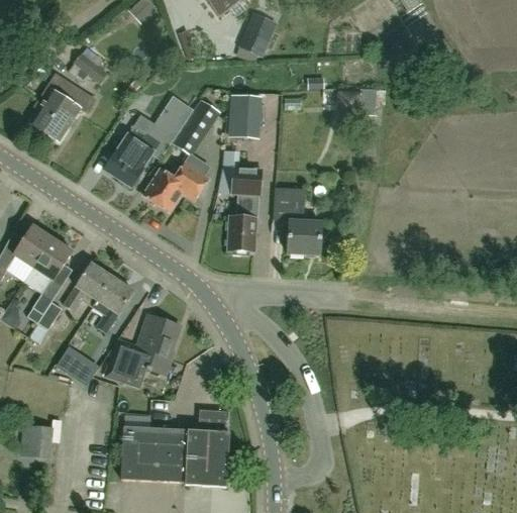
[(218,15),(238,0),(210,0),(220,12),(217,14),(218,15)]
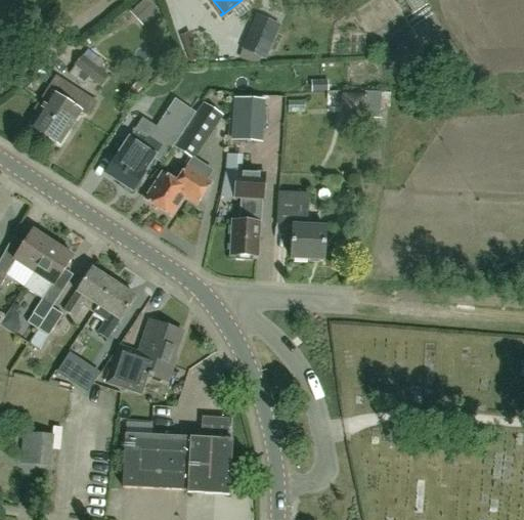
[(251,24),(241,46),(265,57),(275,35),(251,24)]
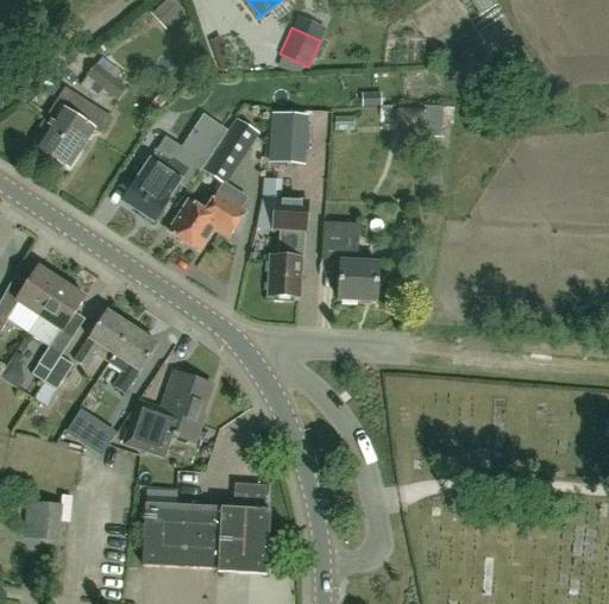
[(86,74),(79,82),(98,98),(105,87),(114,75),(96,60),(86,74)]
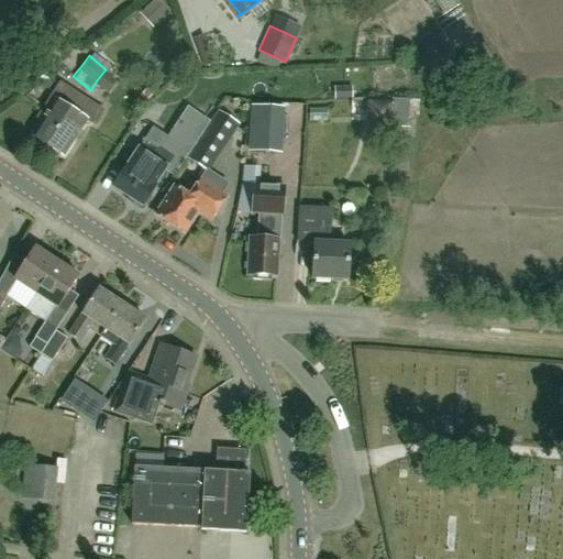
[(41,117),(31,132),(64,153),(86,117),(94,122),(102,108),(67,85),(59,79),(54,87),(36,114),(41,117)]
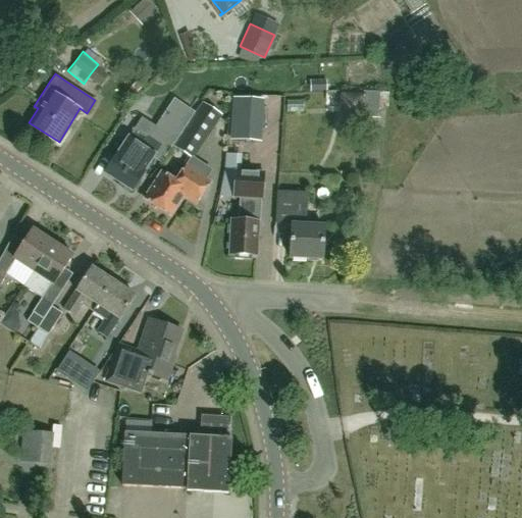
[(341,91),(340,115),(364,115),(365,113),(378,113),(378,88),(365,88),(365,92),(341,91)]
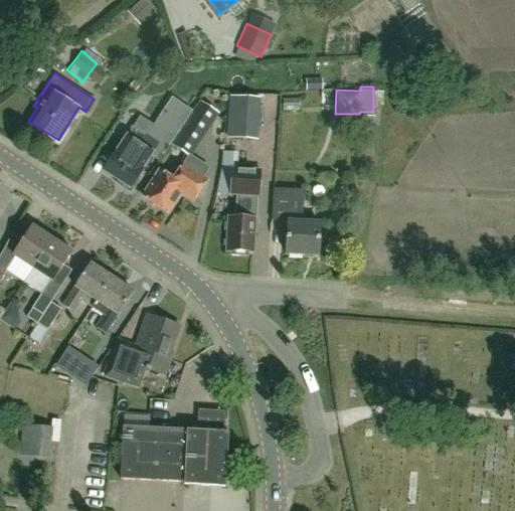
[(229,94),(227,134),(238,135),(256,136),(259,96),(229,94)]
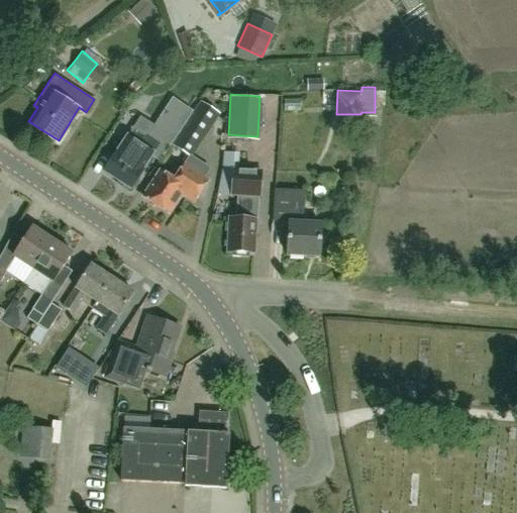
[(116,149),(104,169),(130,185),(142,167),(141,166),(149,154),(160,160),(174,136),(192,108),(173,96),(154,123),(141,143),(139,142),(127,134),(126,133),(116,149)]
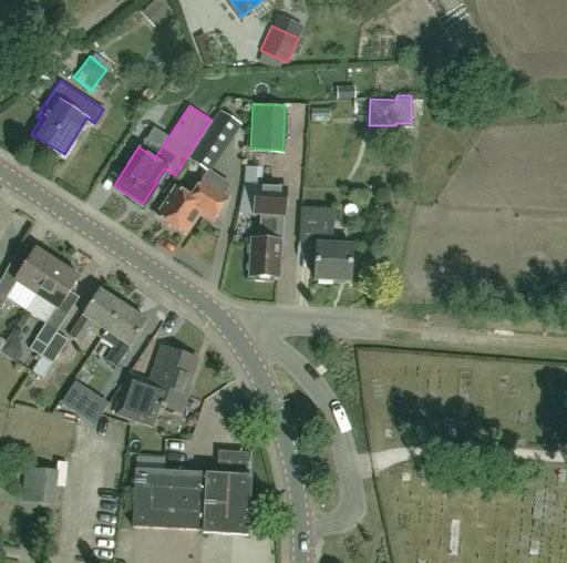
[(219,108),(188,156),(207,170),(209,171),(212,167),(220,154),(206,144),(216,130),(230,139),(241,122),(236,119),(222,110),(219,108)]
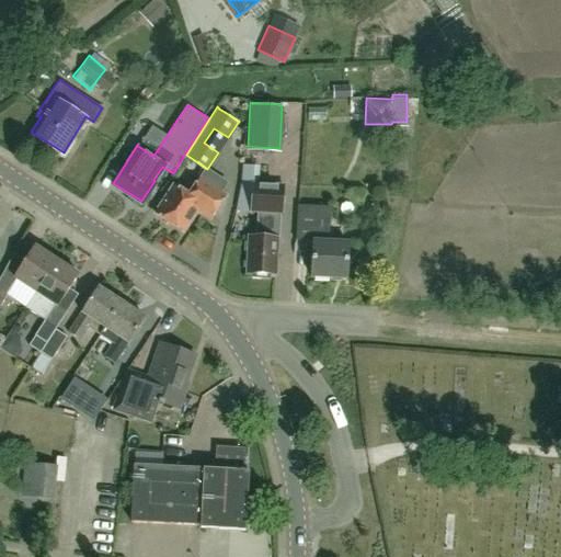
[(173,182),(155,211),(183,229),(197,207),(210,216),(226,192),(210,182),(214,177),(204,170),(201,175),(199,175),(194,183),(190,181),(184,190),(173,182)]
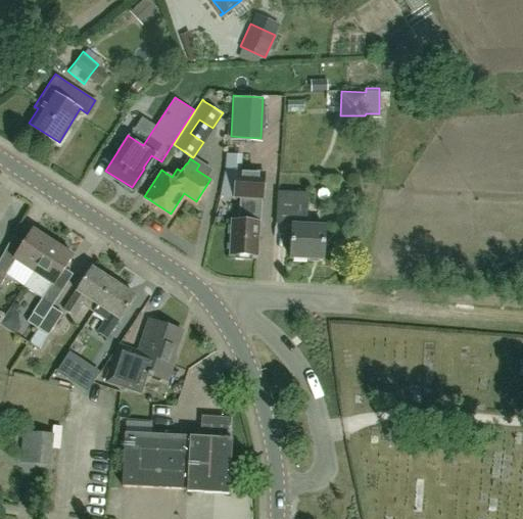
[(232,218),(230,251),(235,251),(234,254),(243,255),(243,251),(256,252),(257,233),(258,233),(259,219),(260,195),(262,195),(263,169),(241,168),(234,167),(233,193),(240,194),(239,218),(232,218)]
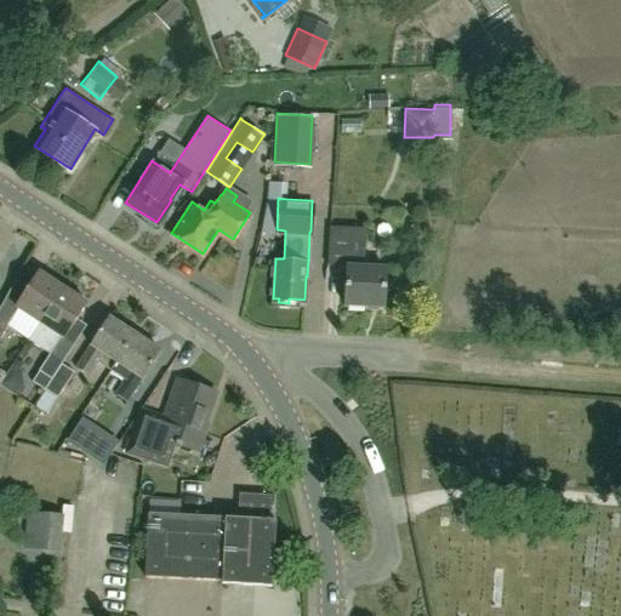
[(328,224),(326,258),(342,260),(346,260),(345,303),(383,304),(385,266),(363,264),(365,226),(328,224)]
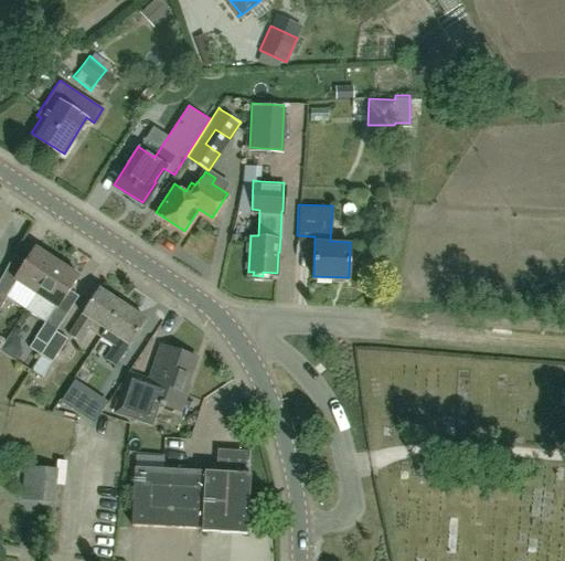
[(35,245),(27,260),(13,252),(0,276),(0,305),(16,277),(36,290),(57,258),(35,245)]
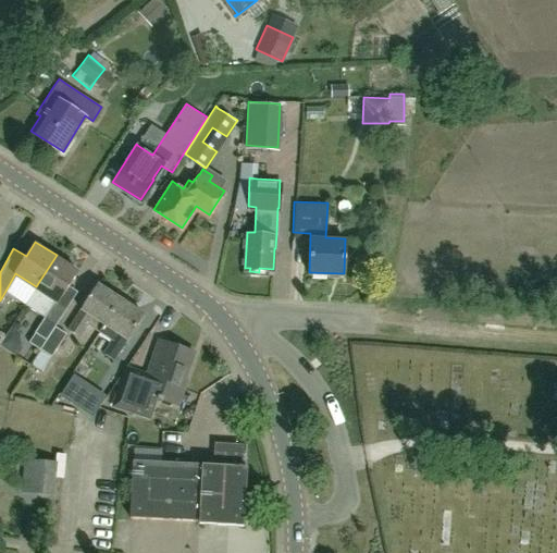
[(57,255),(36,286),(37,287),(27,303),(45,314),(54,298),(58,300),(78,269),(57,255)]
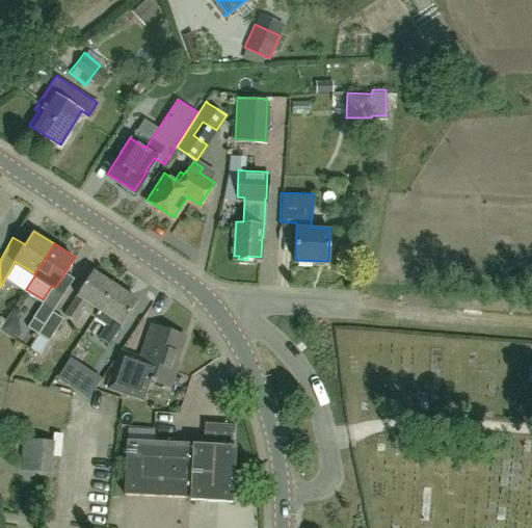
[(76,319),(79,314),(84,307),(96,315),(115,284),(92,269),(70,306),(65,313),(76,319)]
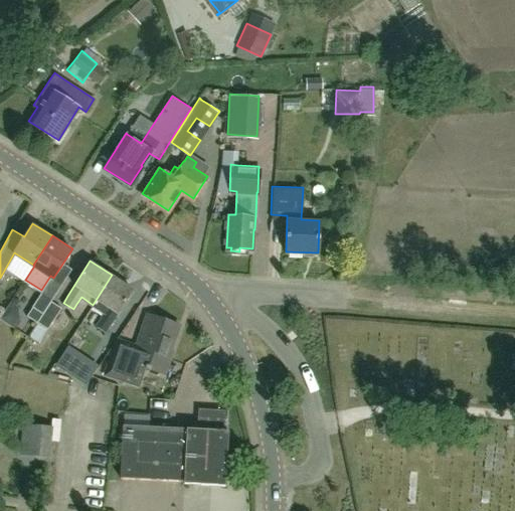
[(112,275),(93,305),(104,311),(96,324),(106,331),(133,289),(112,275)]
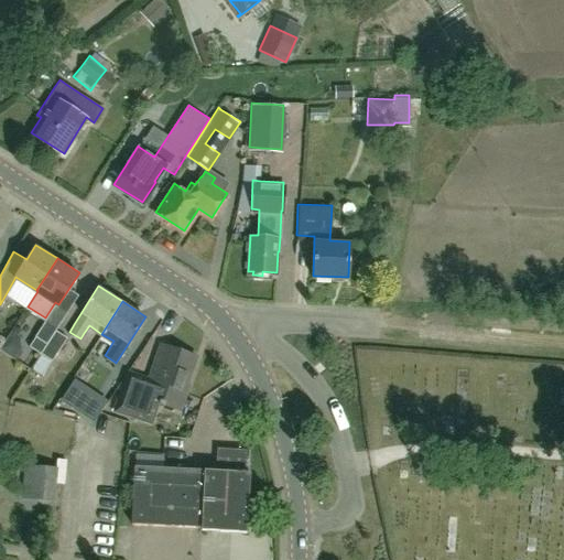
[(64,319),(63,318),(54,312),(52,311),(46,319),(36,333),(30,344),(41,351),(57,329),(64,319)]
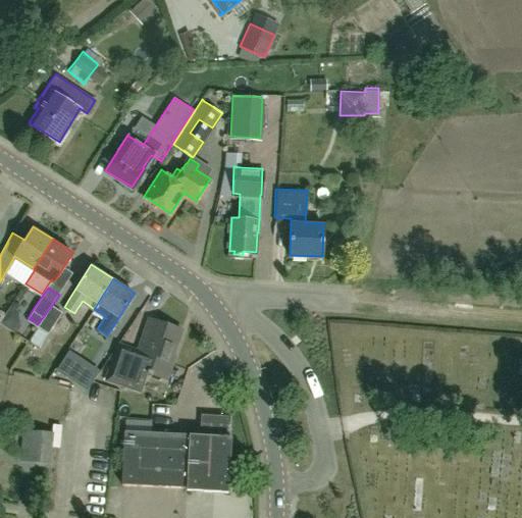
[(62,310),(53,304),(38,324),(30,339),(39,345),(48,331),(62,310)]
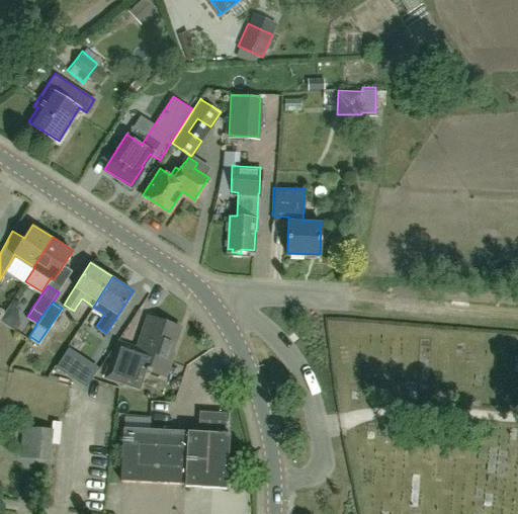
[(117,338),(113,349),(105,373),(141,386),(147,367),(165,373),(171,356),(168,356),(179,324),(151,314),(148,314),(137,345),(117,338)]
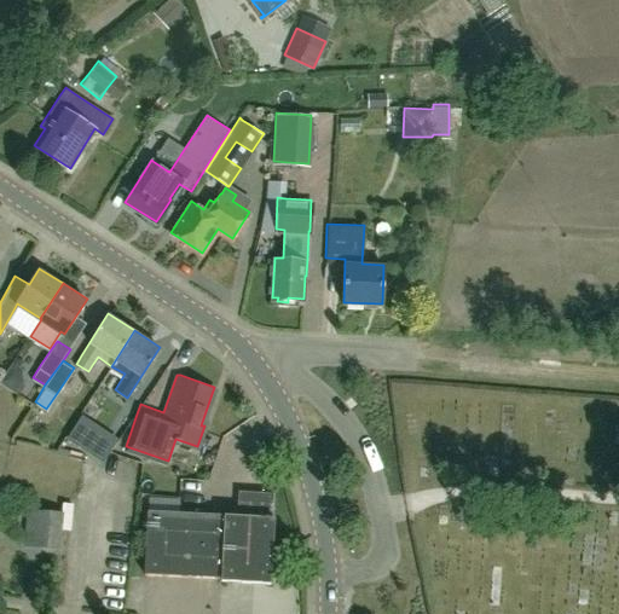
[(213,492),(210,478),(189,480),(191,496),(213,492)]
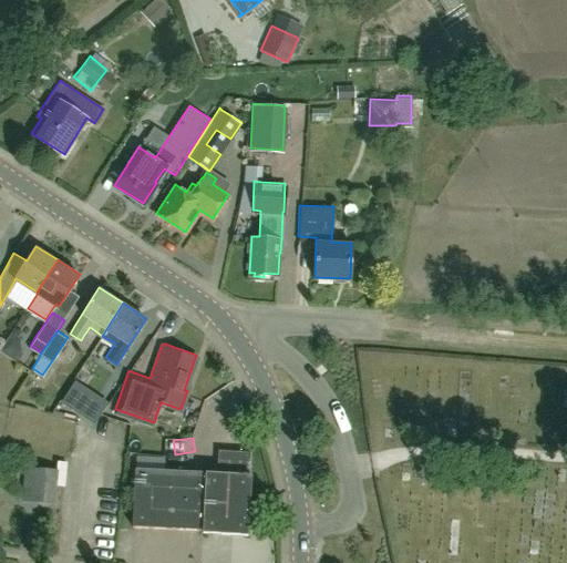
[(247,533),(250,473),(249,473),(250,450),(218,448),(217,471),(206,471),(206,470),(135,467),(132,524),(198,528),(203,528),(203,531),(247,533)]
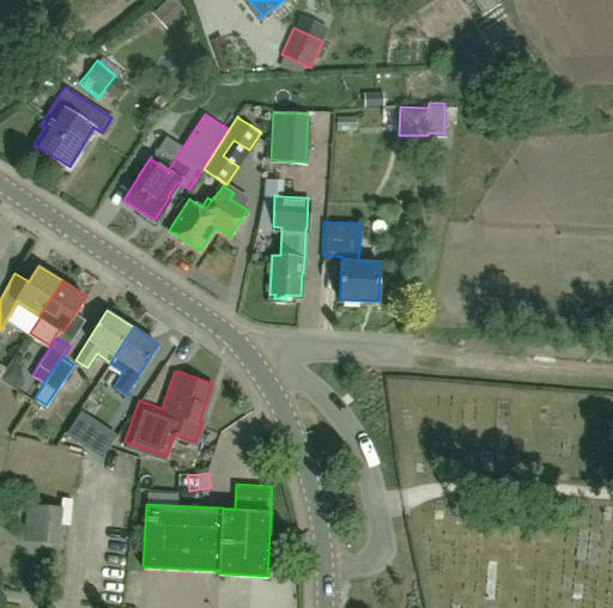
[(65,493),(64,521),(74,521),(76,493),(65,493)]
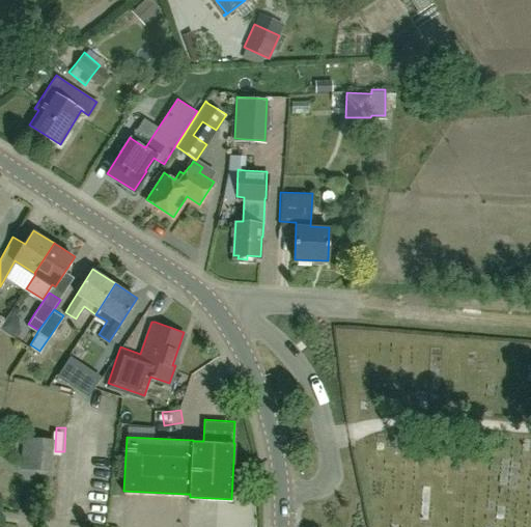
[(51,469),(53,439),(25,437),(22,467),(39,468),(51,469)]
